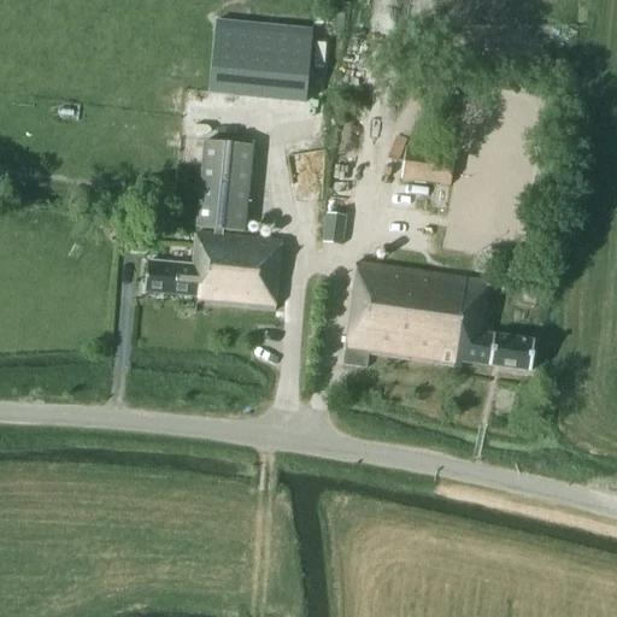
[(216,22),(209,94),(305,104),(312,31),(216,22)]
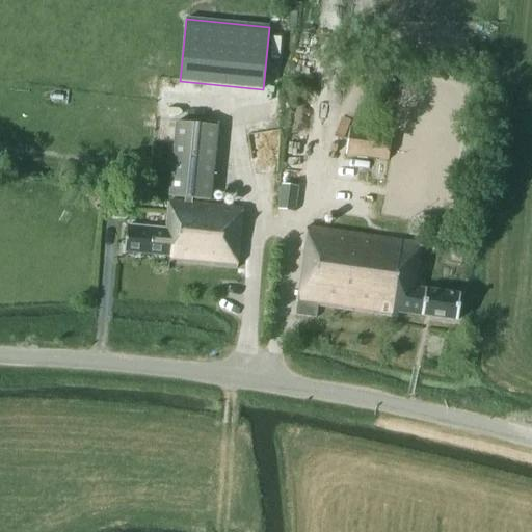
[(176,123),(167,197),(184,198),(184,204),(192,204),(192,200),(211,202),(218,127),(176,123)]
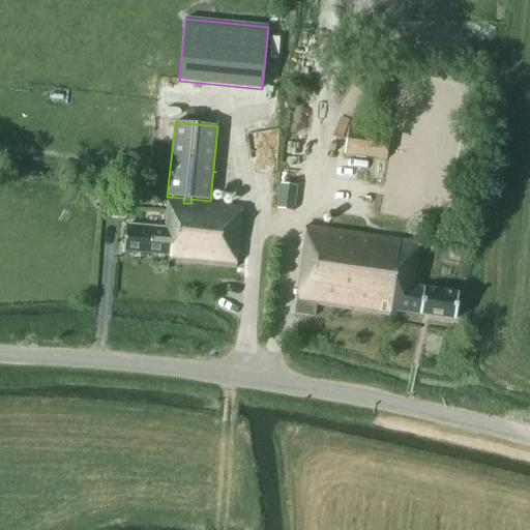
[(386,159),(390,135),(348,128),(344,153),(386,159)]
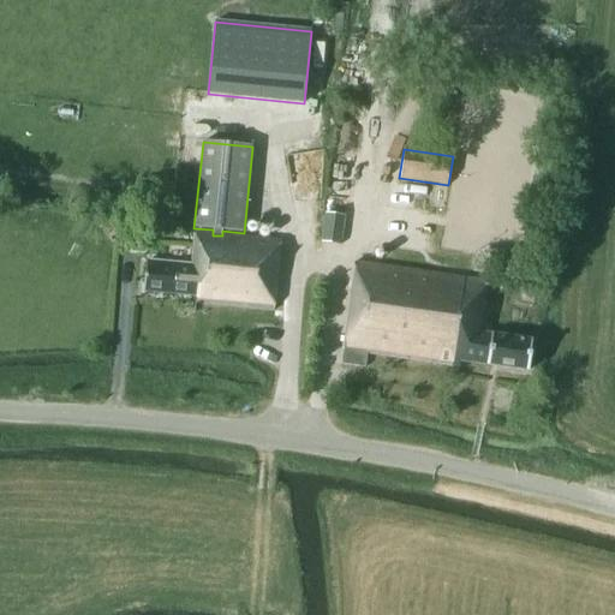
[(345,215),(326,213),(322,240),(342,243),(345,215)]
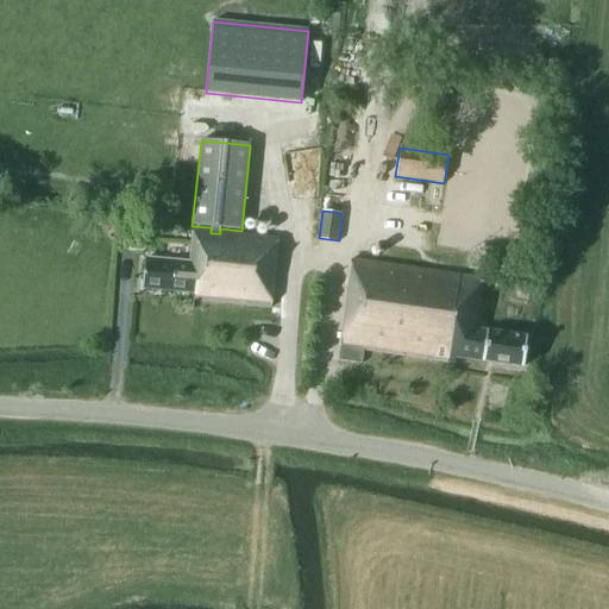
[(270,308),(277,239),(220,233),(211,233),(193,231),(189,263),(145,259),(142,289),(194,294),(193,301),(270,308)]
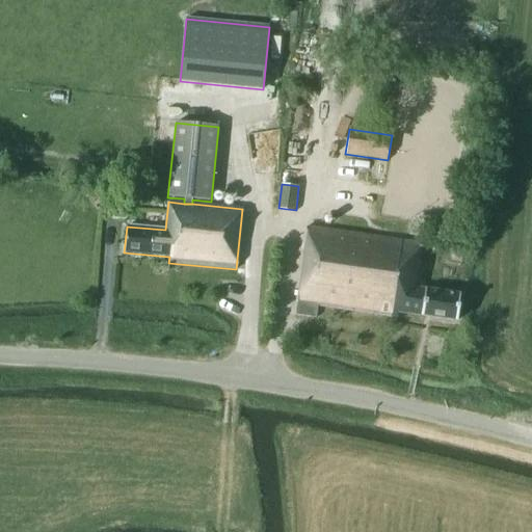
[(456,321),(460,294),(415,288),(421,244),(308,228),(295,315),(316,318),(317,306),(396,317),(397,312),(456,321)]
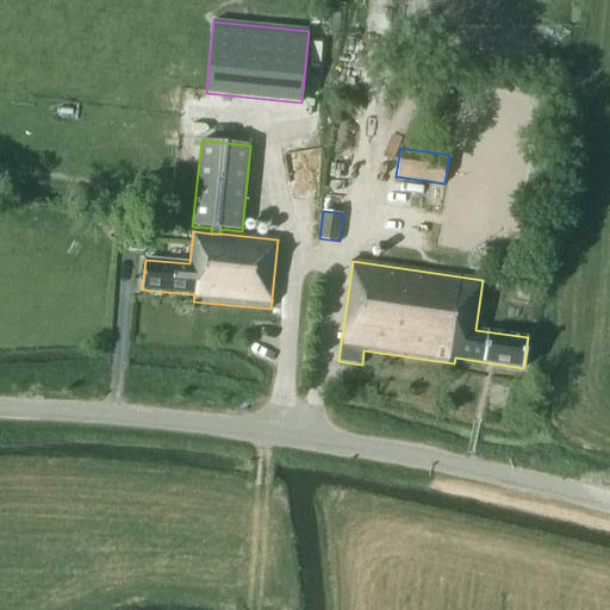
All buildings are outlined.
